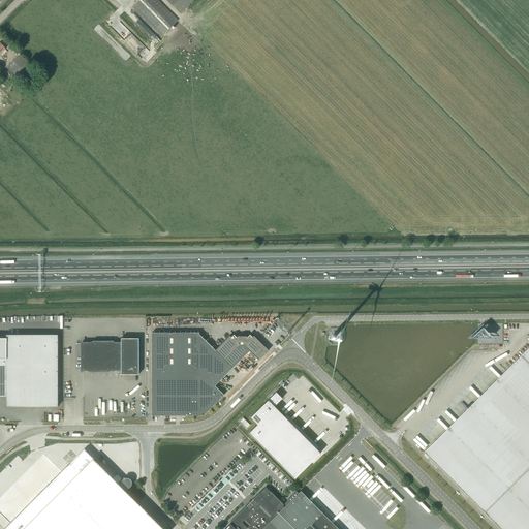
[(162,36),(178,20),(158,0),(138,0),(132,6),(162,36)]
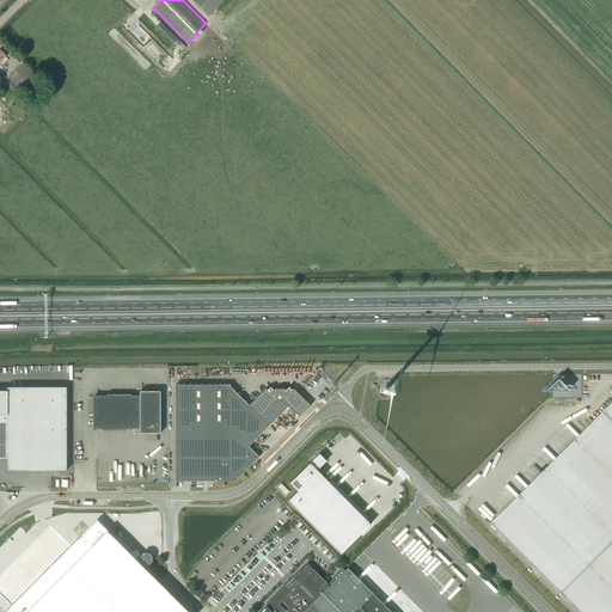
[(194,0),(209,16),(224,0),(194,0)]
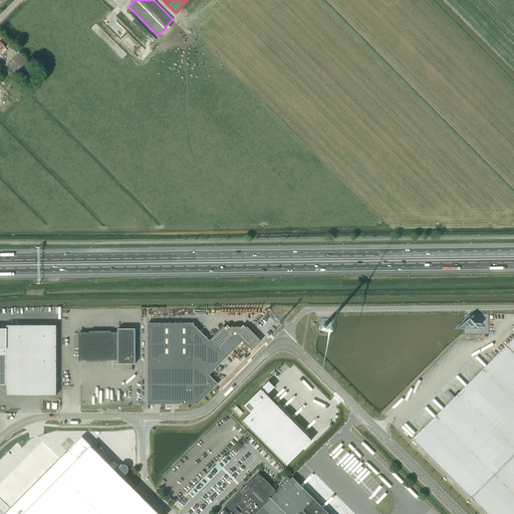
[(7,65),(15,73),(28,60),(20,52),(7,65)]
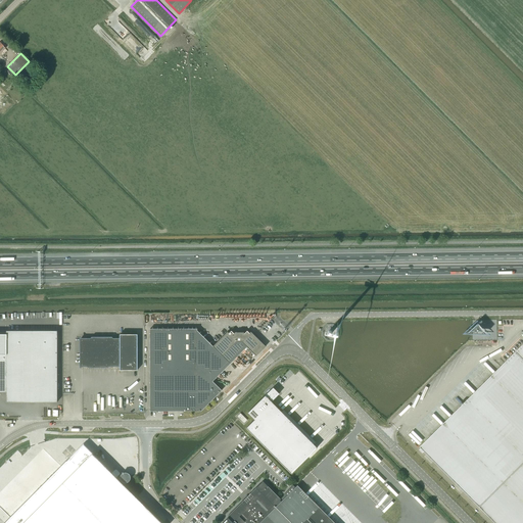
[(32,65),(21,75),(26,79),(35,68),(32,65)]
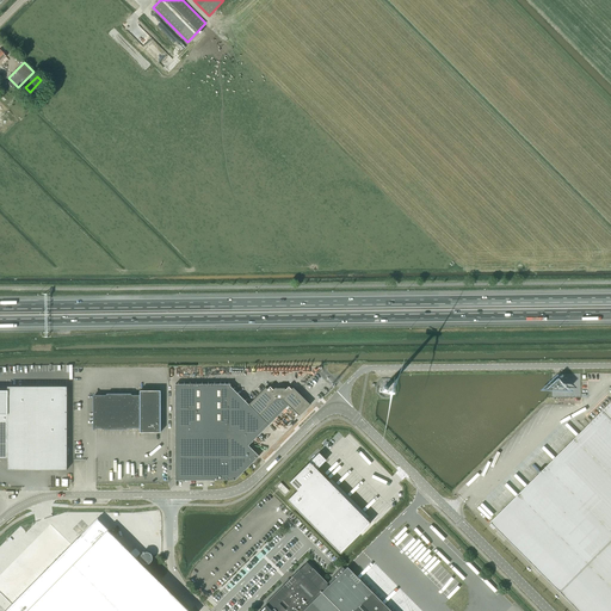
[(291,389),(289,387),(285,389),(284,388),(275,388),(273,389),(270,387),(267,389),(265,388),(248,405),(230,386),(230,384),(176,384),(176,480),(235,480),(259,456),(248,445),(288,406),(298,417),(310,405),(292,388),(291,389)]
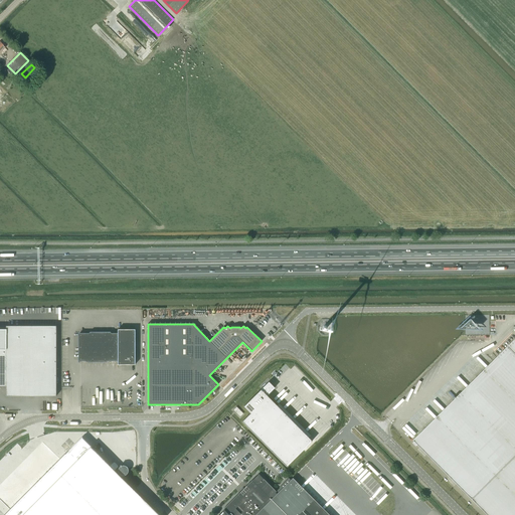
[(0,386),(6,386),(6,396),(56,396),(56,326),(6,326),(6,329),(0,329),(0,386)]
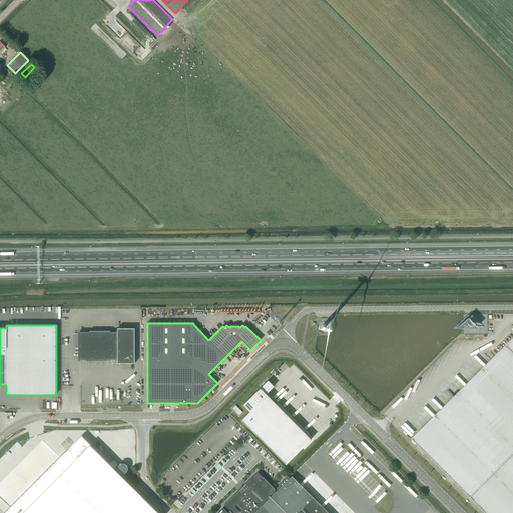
[(79,360),(117,360),(117,363),(120,364),(134,363),(134,328),(117,328),(117,332),(79,332),(79,360)]
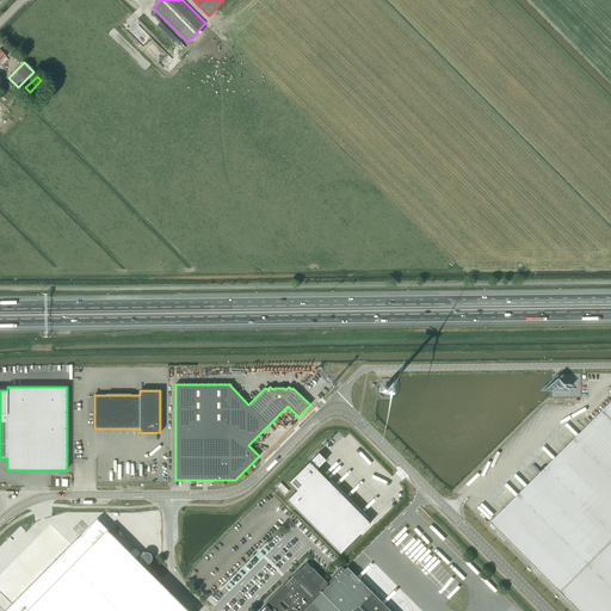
[(493,523),(491,525),(494,529),(497,526),(580,610),(610,610),(610,402),(566,448),(492,522),(493,523)]
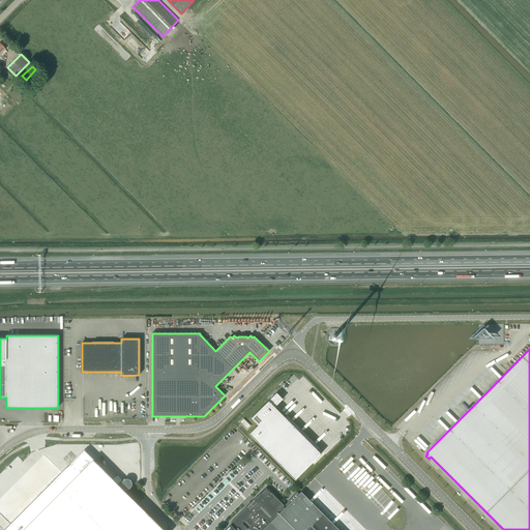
[(258,425),(249,434),(295,480),(321,453),(274,407),(283,399),(276,393),(268,401),(251,418),(258,425)]
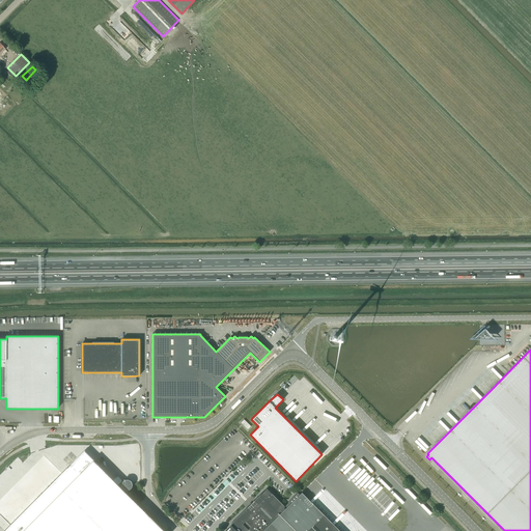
[(244,419),(241,422),(248,429),(251,426),(244,419)]
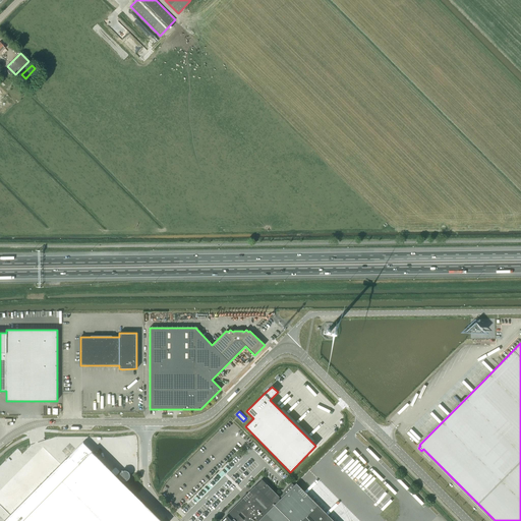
[(161,520),(93,452),(79,465),(70,456),(5,520),(161,520)]
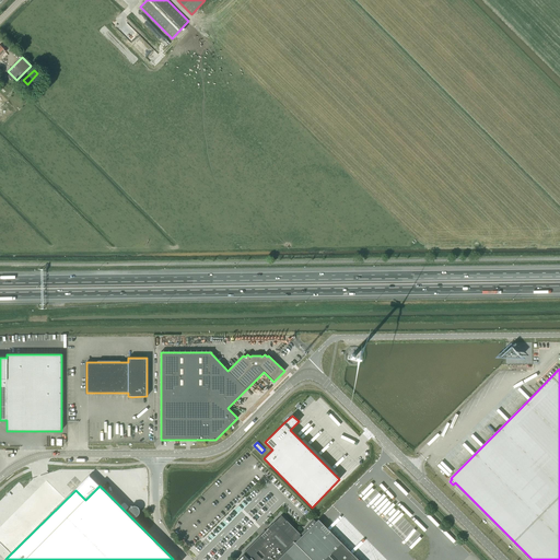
[(263,533),(263,534),(272,544),(269,547),(277,556),(300,533),(281,515),(270,526),(266,531),(265,529),(263,533)]
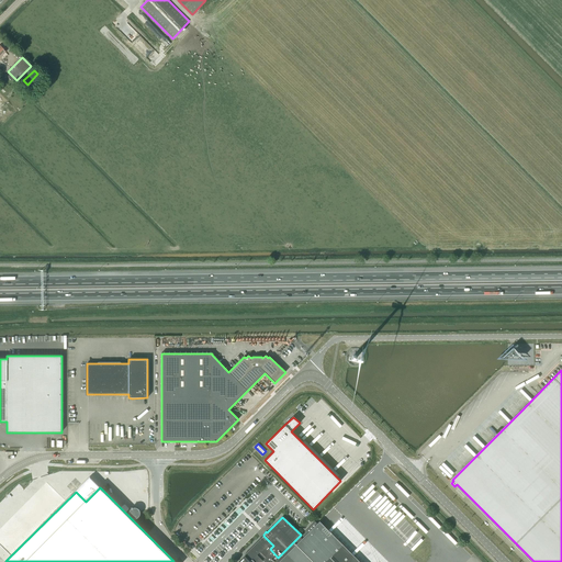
[(245,555),(243,558),(244,559),(247,561),(360,561),(319,521),(318,520),(316,523),(314,520),(304,530),(305,531),(301,535),(278,558),(270,549),(273,546),(263,536),(244,554),(245,555)]
